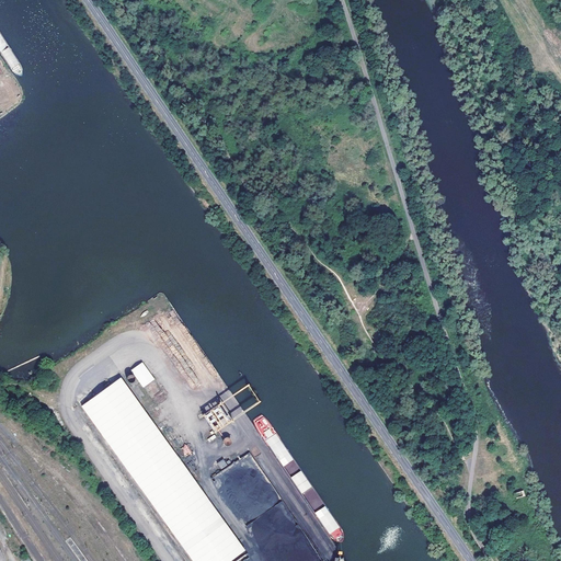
[(130,369),(142,388),(155,379),(142,362),(130,369)]
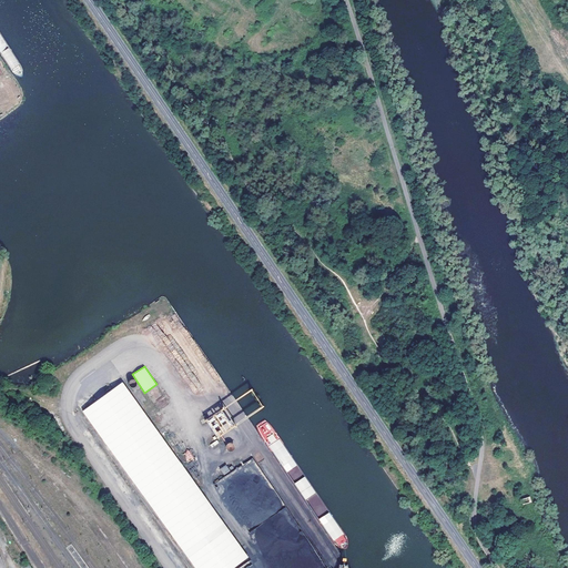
[(122,383),(83,412),(198,567),(232,567),(249,556),(122,383)]
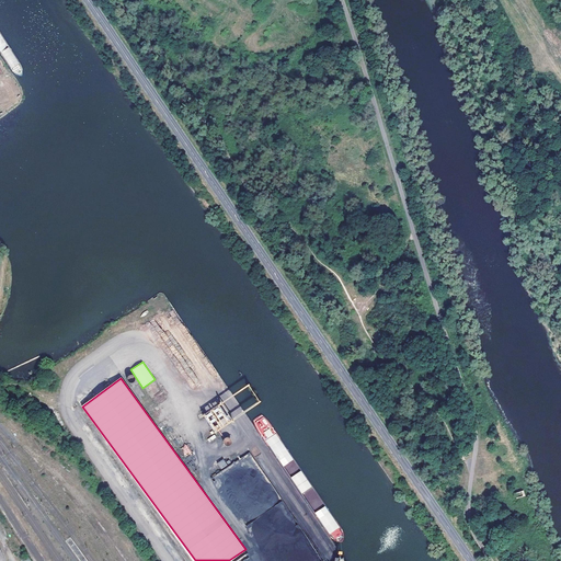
[(181,448),(184,456),(191,453),(187,445),(181,448)]
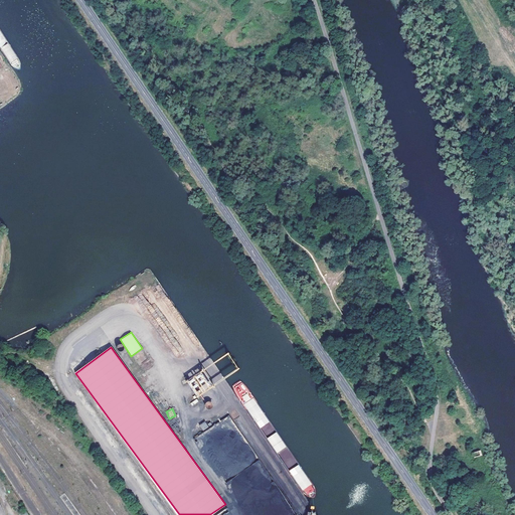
[(203,431),(208,427),(205,421),(199,425),(203,431)]
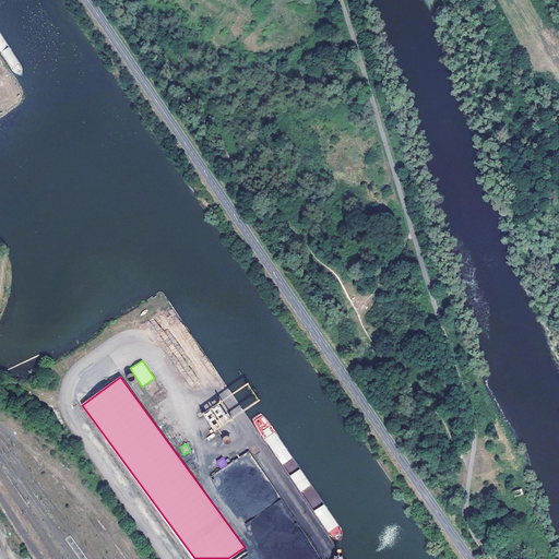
[(251,532),(258,543),(293,542),(293,538),(298,535),(299,532),(294,533),(290,527),(289,532),(288,530),(284,531),(284,525),(282,521),(278,520),(277,524),(265,521),(266,525),(264,530),(262,524),(250,525),(256,523),(256,520),(252,520),(246,523),(249,531),(251,532)]
